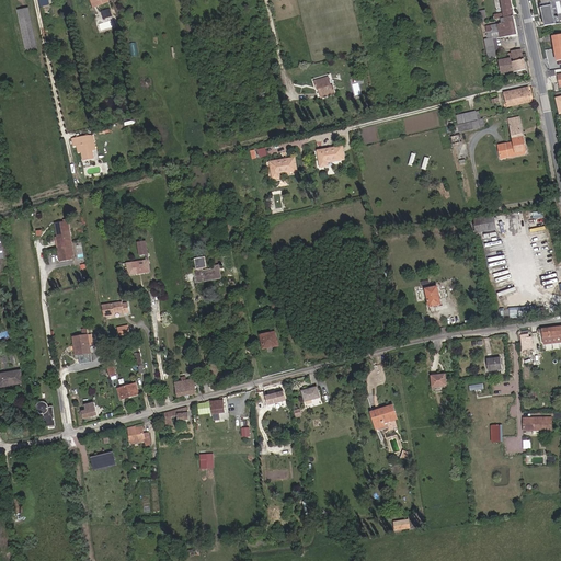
[(501,20),(513,16),(510,0),(501,0),(503,14),(493,16),(494,21),(501,20)]
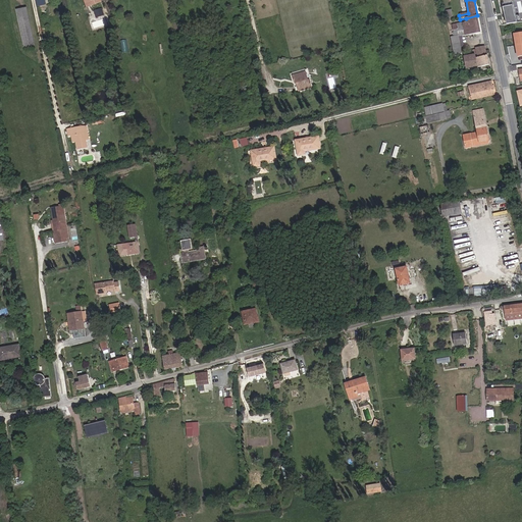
[(514,0),(501,0),(502,4),(501,4),(503,14),(504,14),(505,19),(514,17),(511,3),(515,2),(514,0)]
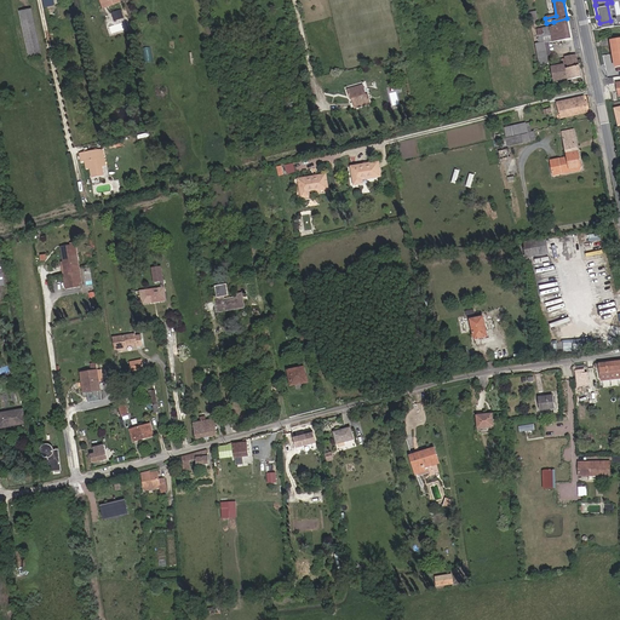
[(119,18),(116,11),(108,13),(110,21),(119,18)]
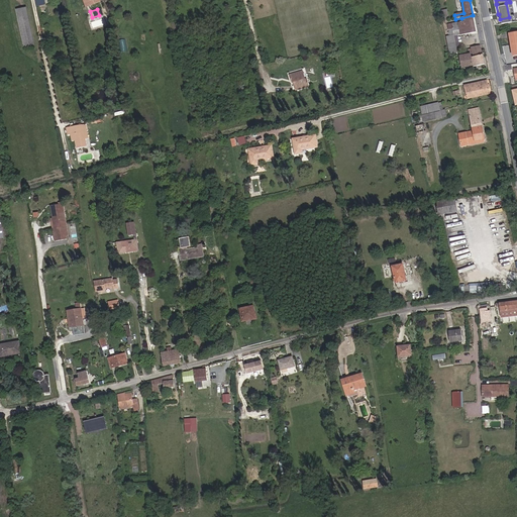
[(439,11),(441,21),(448,19),(446,9),(439,11)]
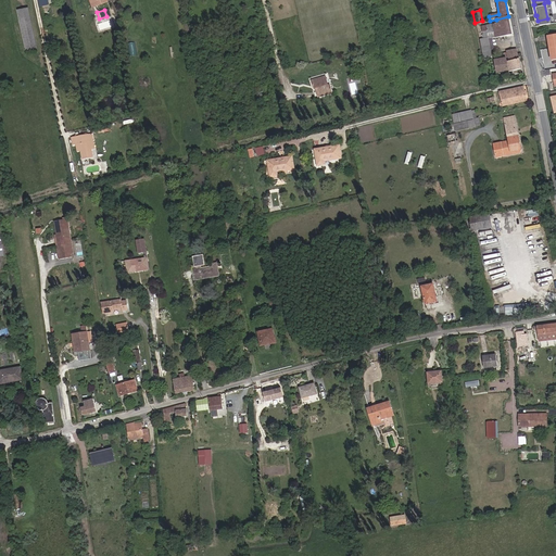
[(35,61),(24,14),(14,16),(25,63),(35,61)]
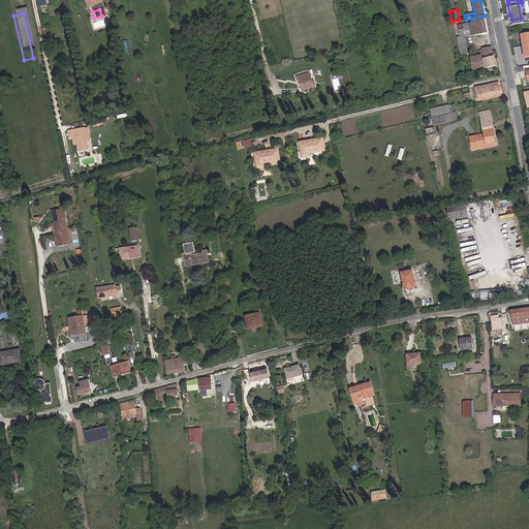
[(488,33),(484,16),(472,19),(473,23),(458,27),(459,32),(460,32),(462,38),(488,33)]
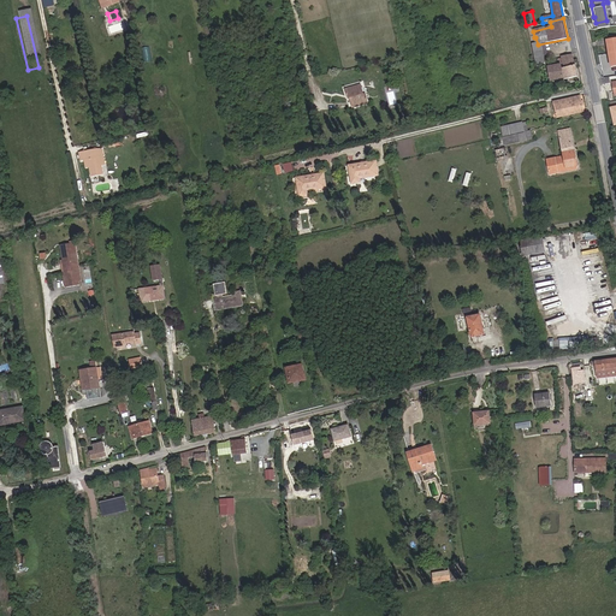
[(606,21),(596,23),(597,30),(612,28),(611,21),(606,21)]
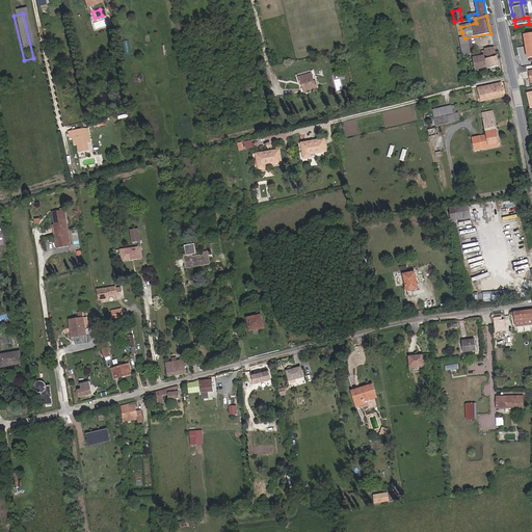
[(531,34),(523,36),(525,48),(531,46),(531,34)]
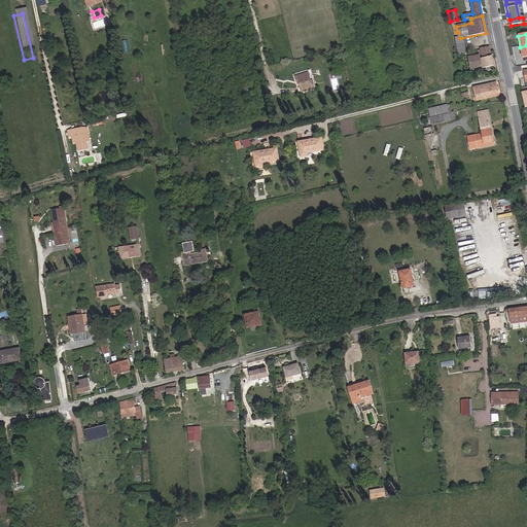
[(480,49),(479,45),(467,47),(471,70),(482,68),(482,69),(494,66),(492,57),(491,57),(489,47),(480,49)]
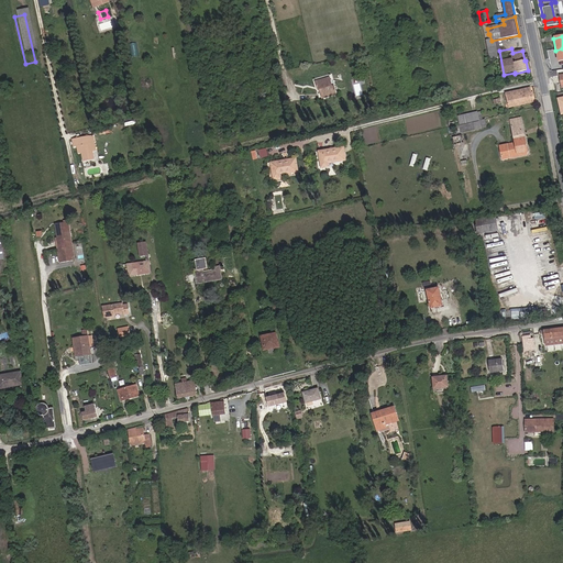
[(317,83),(318,87),(320,86),(321,90),(324,99),(338,95),(337,89),(334,90),(333,86),(331,79),(317,83)]
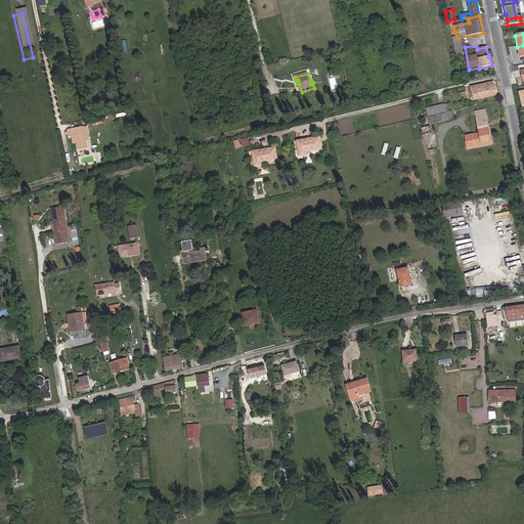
[(493,83),(474,87),(476,97),(495,93),(493,83)]
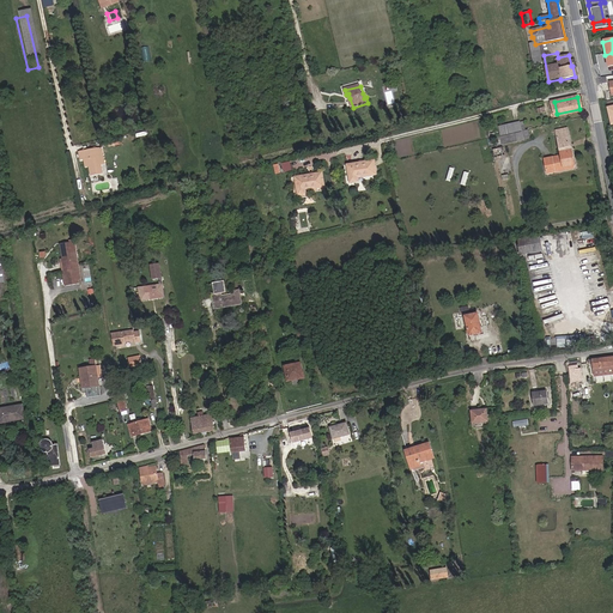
[(521,132),(519,123),(498,128),(499,137),(495,138),(497,146),(529,139),(527,131),(521,132)]
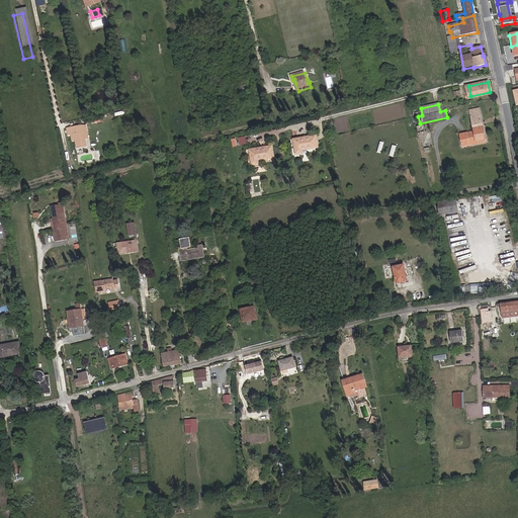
[(470,117),(473,133),(475,136),(466,137),(466,135),(459,136),(462,148),(469,147),(468,144),(485,141),(479,112),(471,113),(471,117),(470,117)]
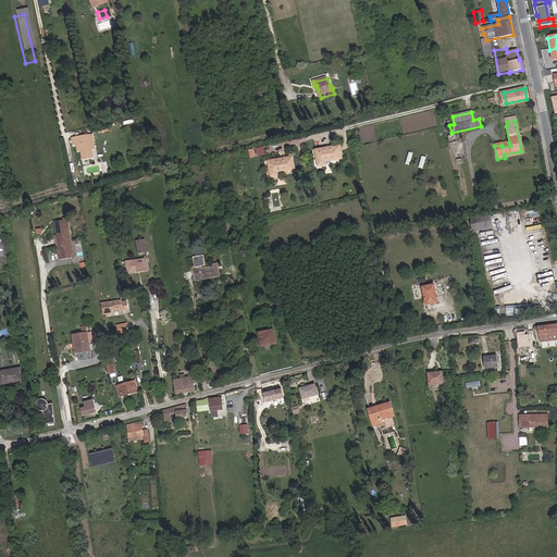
[(93,150),(88,135),(75,138),(76,146),(81,145),(83,152),(84,159),(94,157),(93,150)]
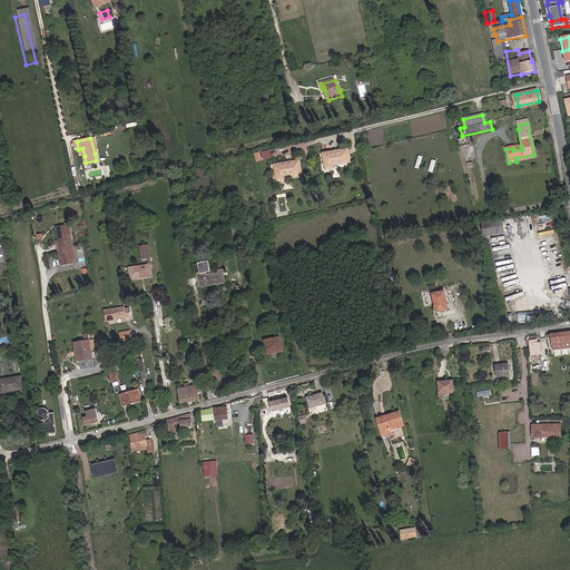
[(469,146),(467,138),(457,140),(459,148),(469,146)]
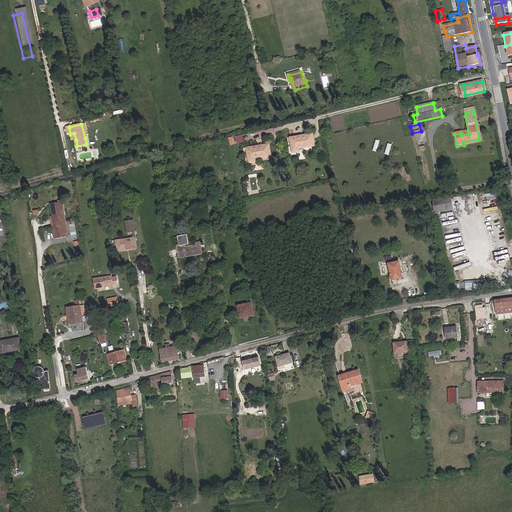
[(293,151),(300,150),(299,147),(314,144),(312,132),(290,136),(293,151)]
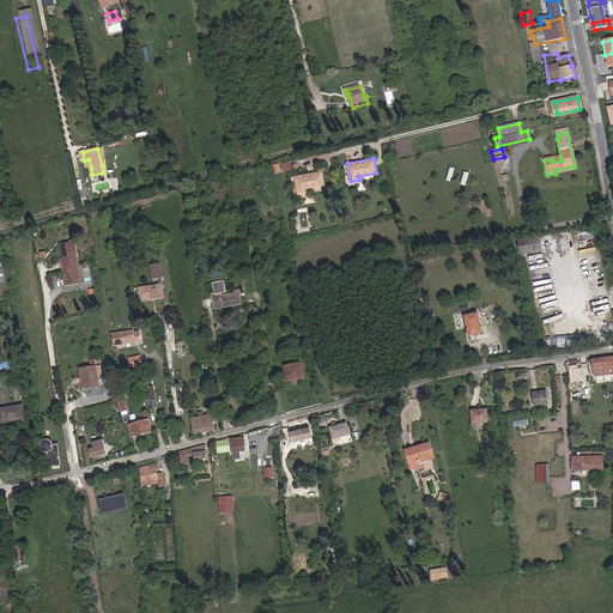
[(291,161),(274,164),(277,174),(292,170),(291,161)]
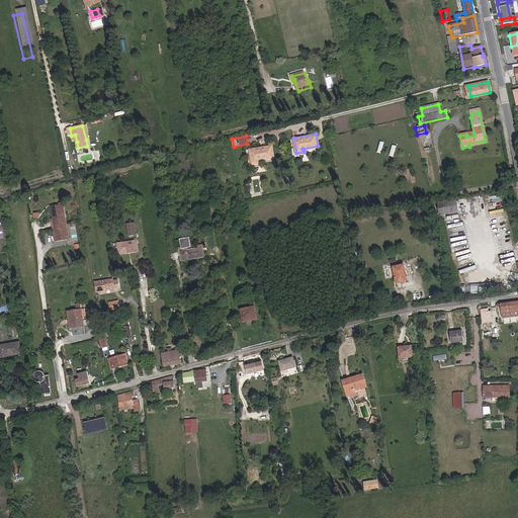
[(395,157),(398,146),(393,145),(390,155),(395,157)]
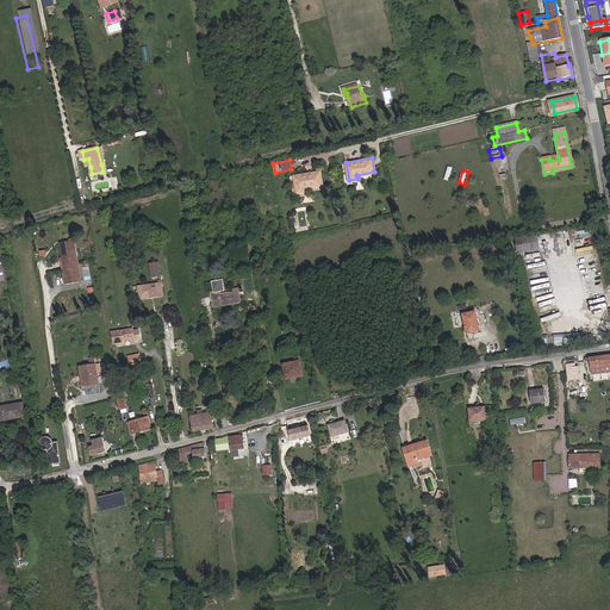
[(305,188),(323,185),(321,172),(294,176),(298,194),(306,192),(305,188)]
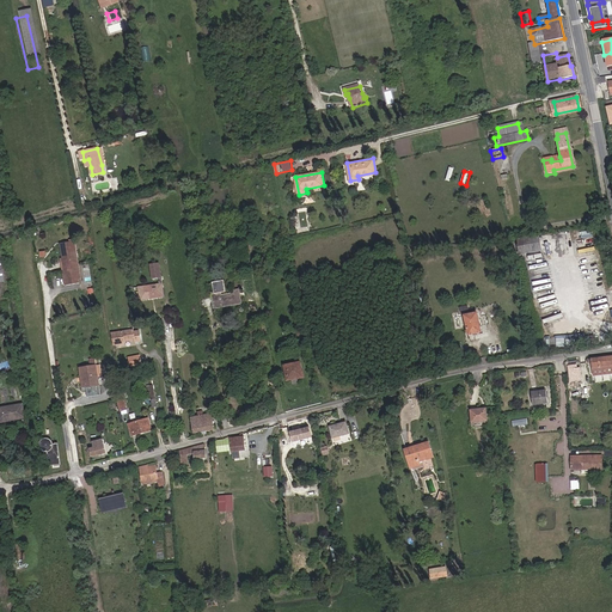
[(539,237),(537,238),(537,243),(521,244),(521,249),(518,250),(519,256),(542,252),(539,237)]
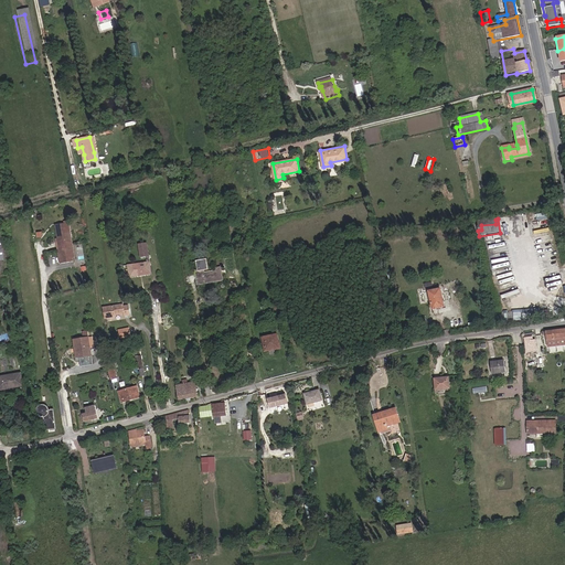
[(477,222),(478,231),(481,230),(481,225),(496,224),(496,220),(477,222)]
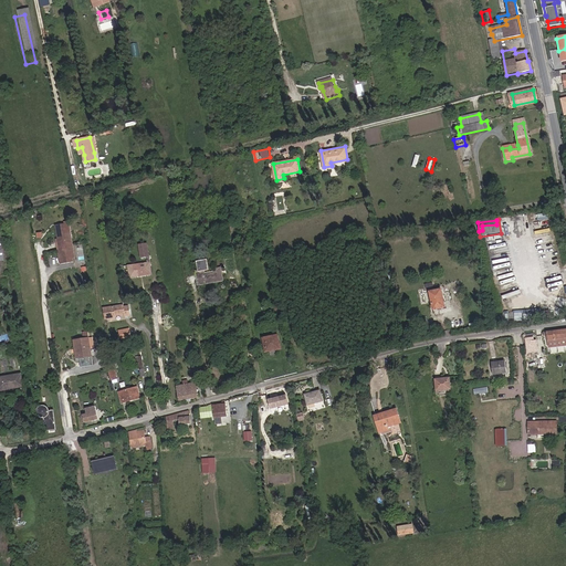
[(69,223),(55,226),(58,241),(59,247),(56,247),(58,252),(67,250),(66,245),(72,244),(69,223)]
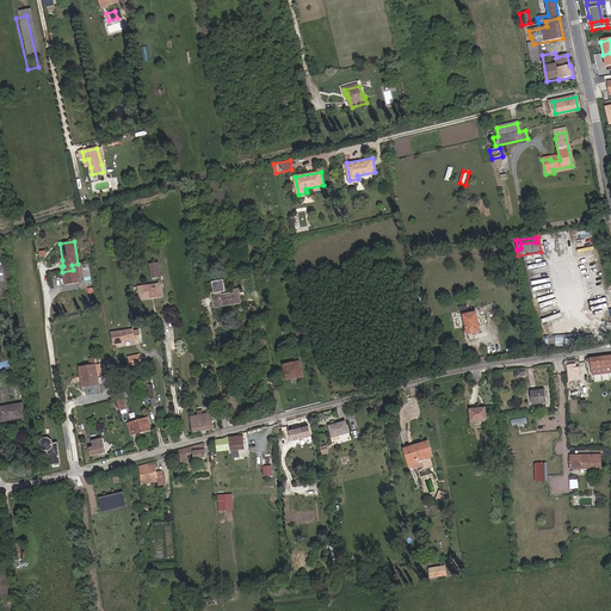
[(79,270),(78,264),(72,265),(73,270),(62,272),(65,285),(78,284),(76,277),(75,271),(79,270)]
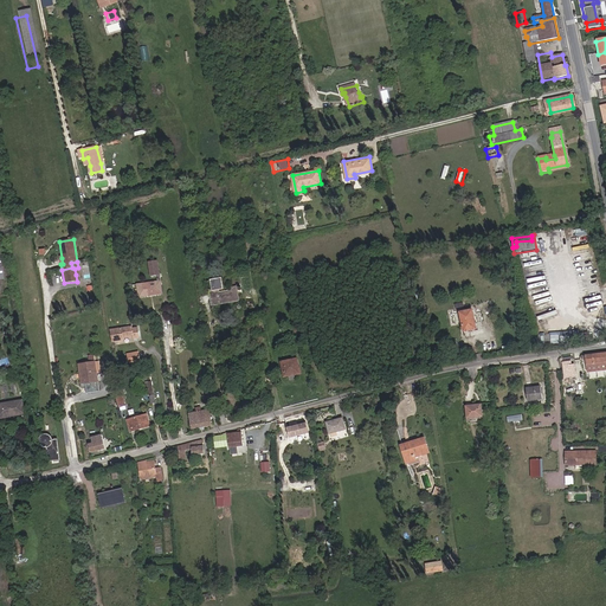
[(158,284),(143,285),(144,295),(152,294),(153,298),(162,296),(158,264),(148,265),(150,279),(156,278),(158,284)]
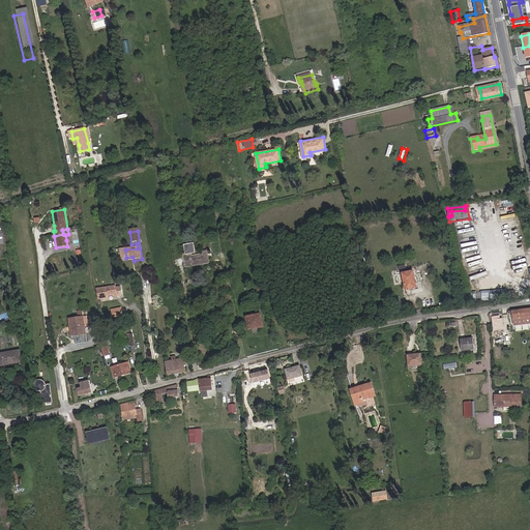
[(185,259),(183,259),(186,270),(209,265),(208,256),(193,259),(193,257),(196,256),(195,246),(183,248),(185,259)]
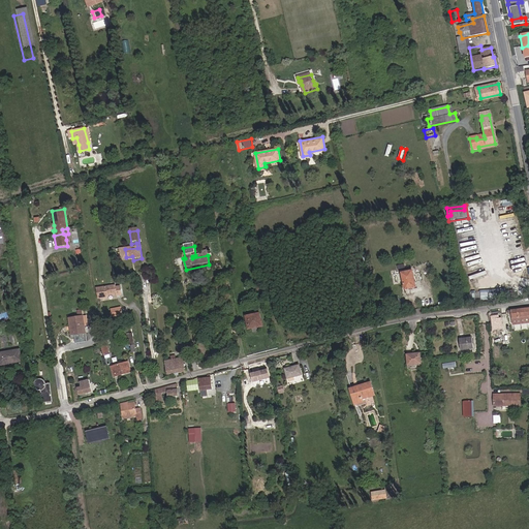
[(126,257),(125,249),(117,251),(118,255),(120,255),(120,258),(126,257)]
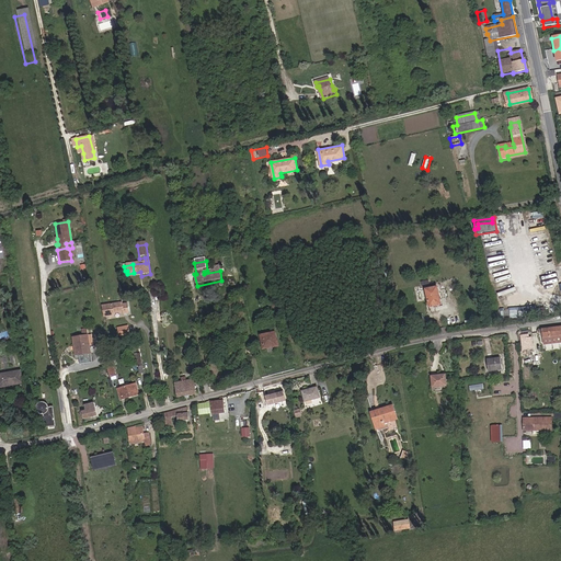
[(435,288),(423,290),(427,308),(438,306),(435,288)]
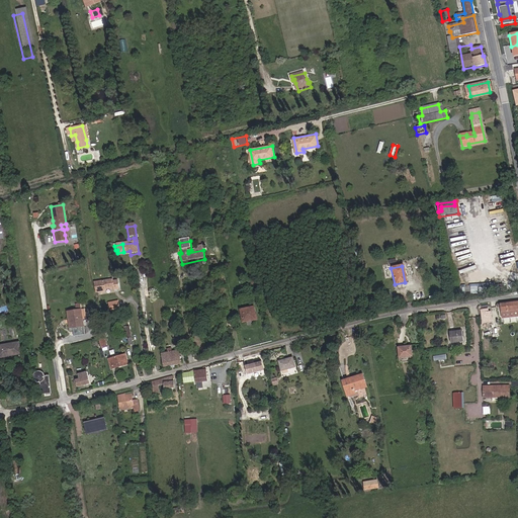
[(95,281),(97,291),(105,289),(105,287),(113,286),(114,288),(119,287),(118,279),(113,280),(113,278),(95,281)]
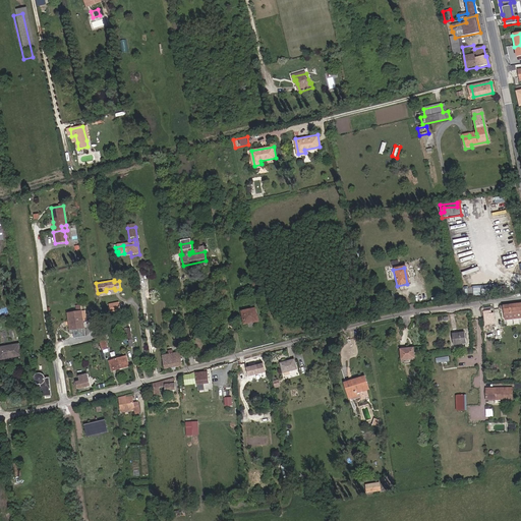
[(110,304),(112,311),(122,309),(120,302),(110,304)]
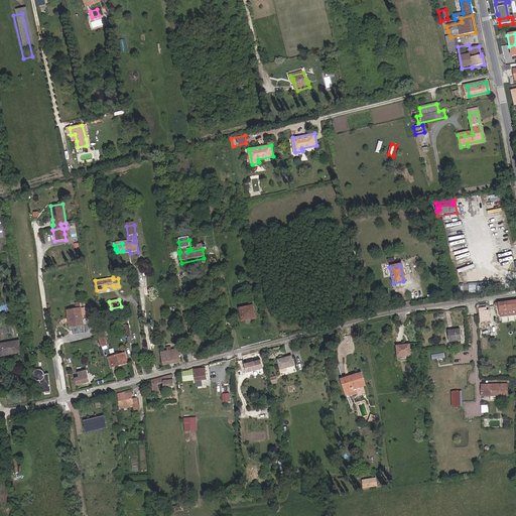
[(515,315),(515,300),(496,303),(496,306),(498,306),(500,317),(515,315)]
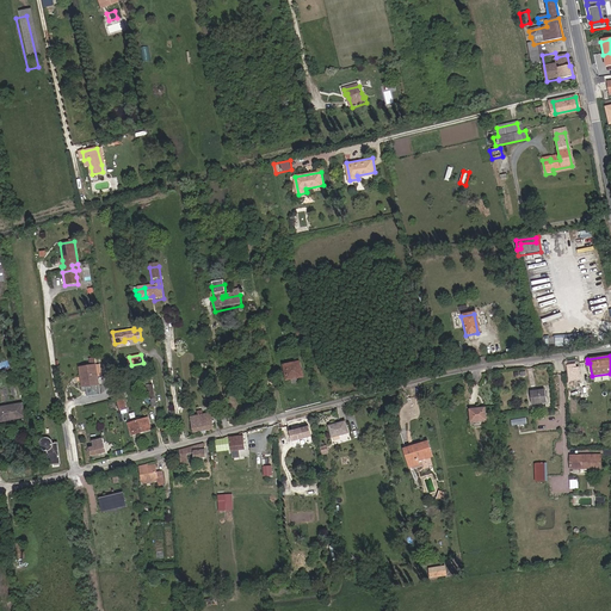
[(301,376),(297,360),(282,364),(284,380),(301,376)]
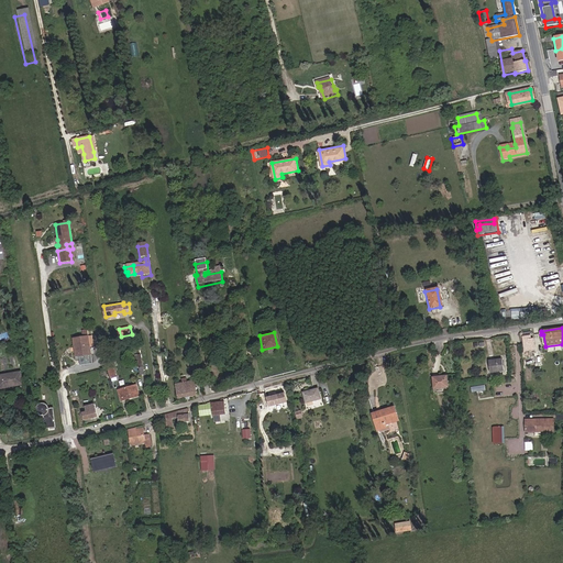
[(89,354),(90,354),(87,337),(76,338),(78,355),(79,355),(89,354)]
